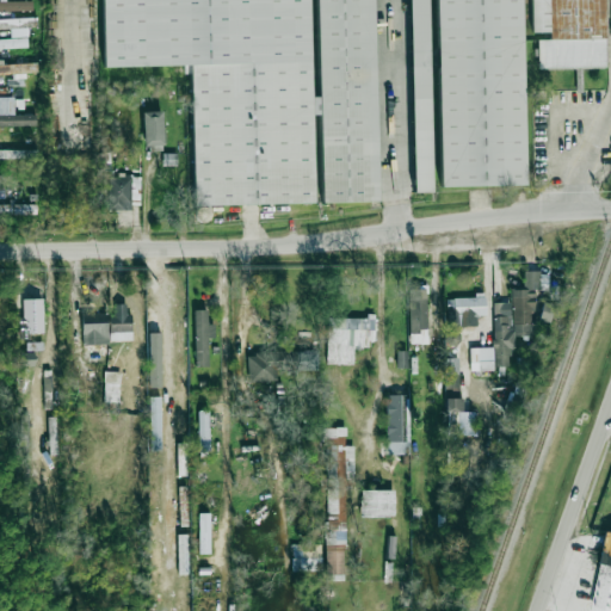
[(0,0),(0,11),(32,11),(32,0),(0,0)]
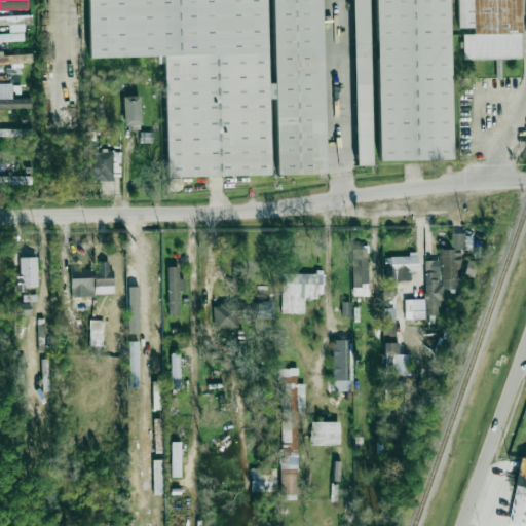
[(87,0),(88,58),(164,57),(165,177),(272,176),(272,174),(330,174),(329,0),(87,0)]
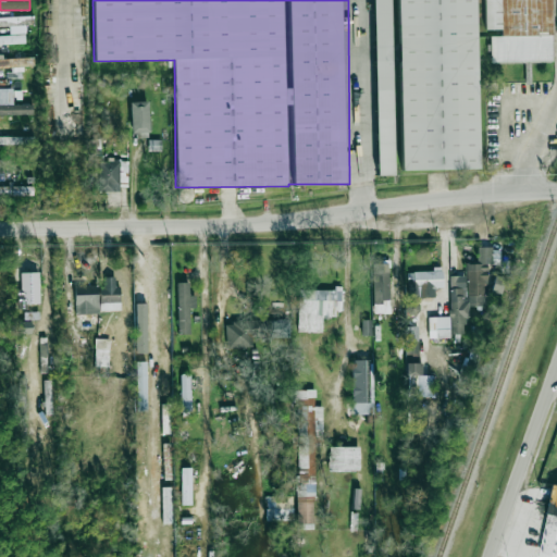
[(394,175),(390,0),(372,0),(376,175),(394,175)]
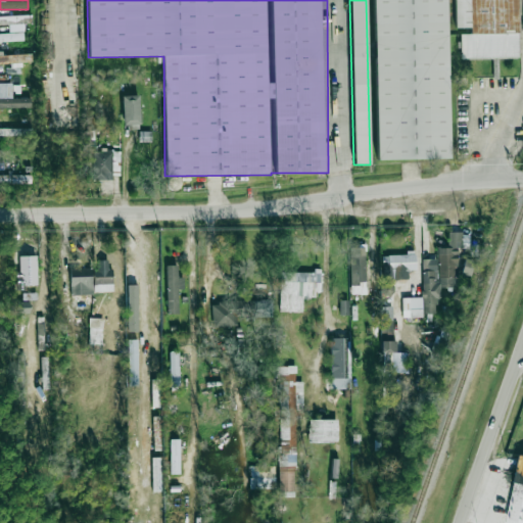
[(372,0),(375,160),(448,159),(446,0),(455,0),(456,28),(471,28),(470,34),(460,34),(461,59),(519,58),(517,0),(372,0)]
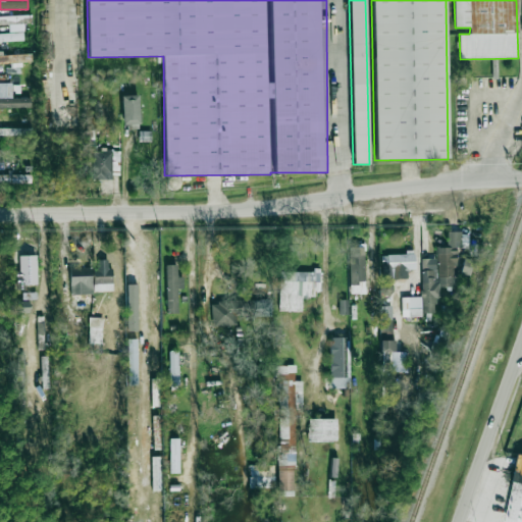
[(0,42),(24,40),(22,23),(32,22),(31,14),(0,16),(0,24),(8,24),(8,34),(0,34),(0,42)]
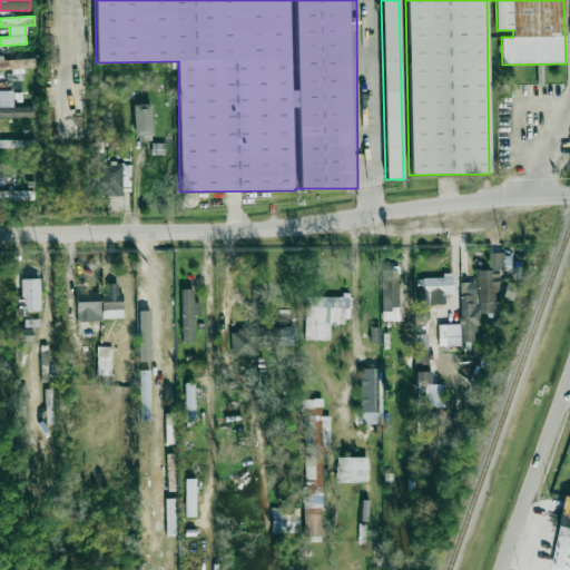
[(35,59),(0,60),(0,68),(35,68),(35,59)]
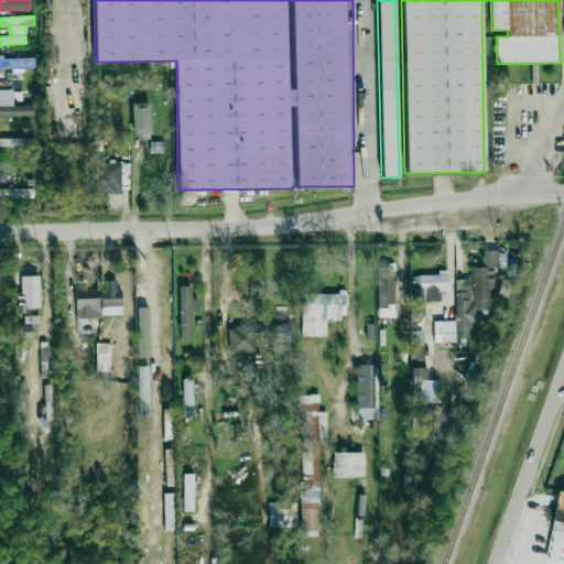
[(33,106),(13,106),(13,89),(0,89),(0,116),(33,116),(33,106)]
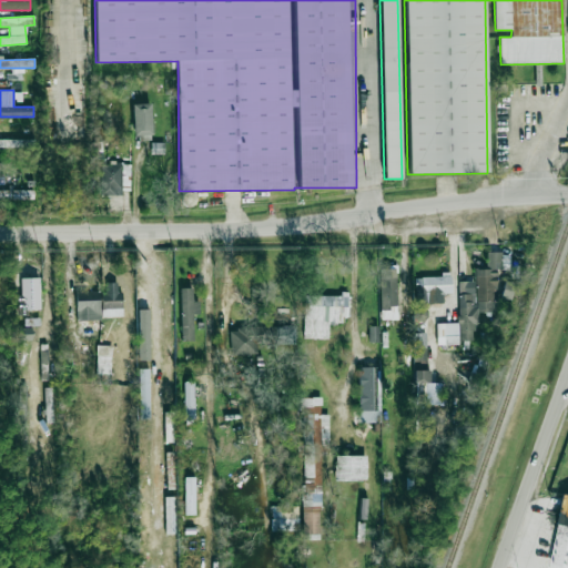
[(134,135),(153,135),(151,103),(132,104),(134,135)]
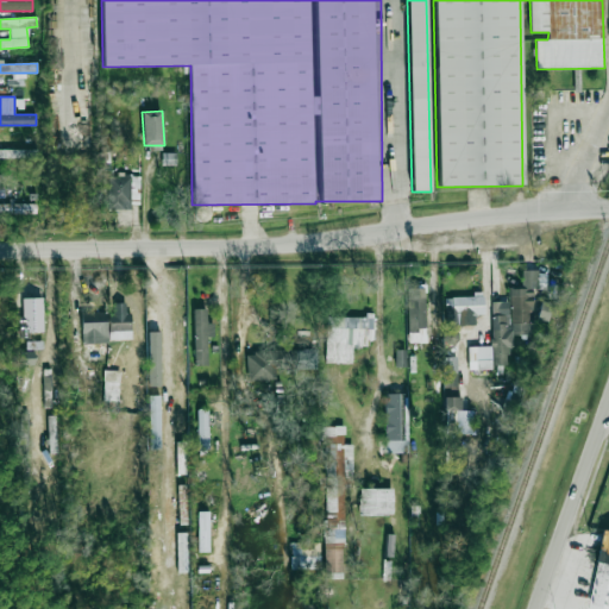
[(37,151),(0,149),(0,157),(37,158),(37,151)]
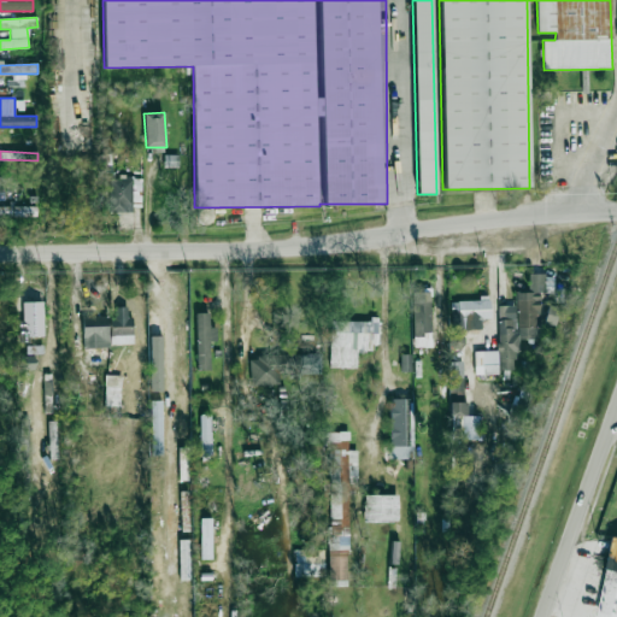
[(131,212),(133,178),(110,178),(109,211),(131,212)]
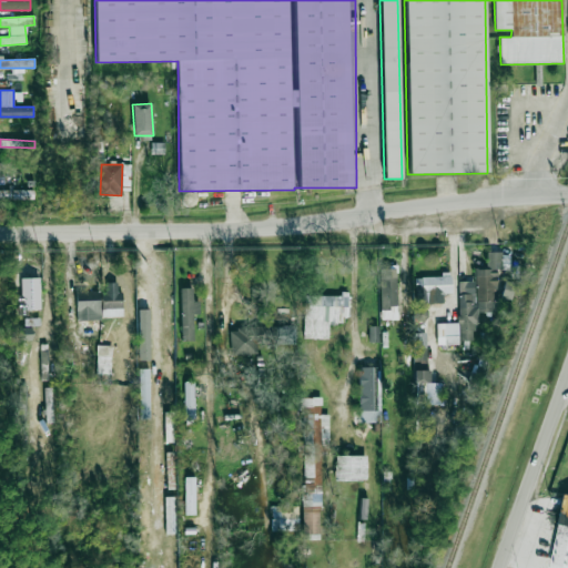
[(33,190),(0,190),(0,199),(33,199),(33,190)]
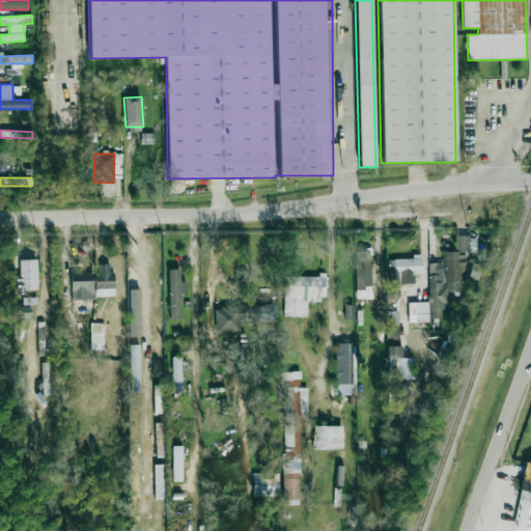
[(464,291),(464,251),(476,252),(477,236),(455,236),(455,251),(444,251),(444,262),(429,262),(429,318),(445,318),(445,291),(464,291)]
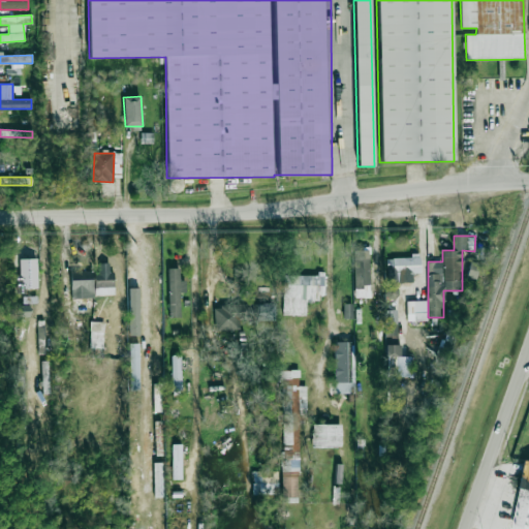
[(369,250),(353,250),(354,287),(370,287),(369,250)]
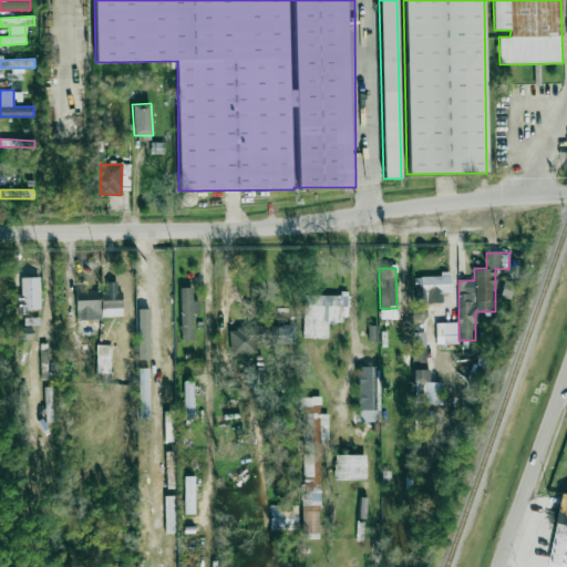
[(451,292),(451,276),(414,277),(414,303),(443,302),(443,292),(451,292)]
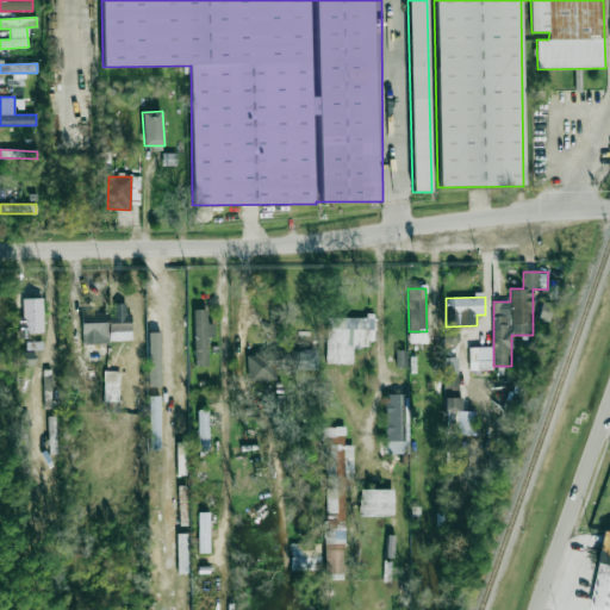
[(131,313),(126,313),(126,303),(114,303),(114,313),(109,313),(110,341),(132,340),(131,313)]
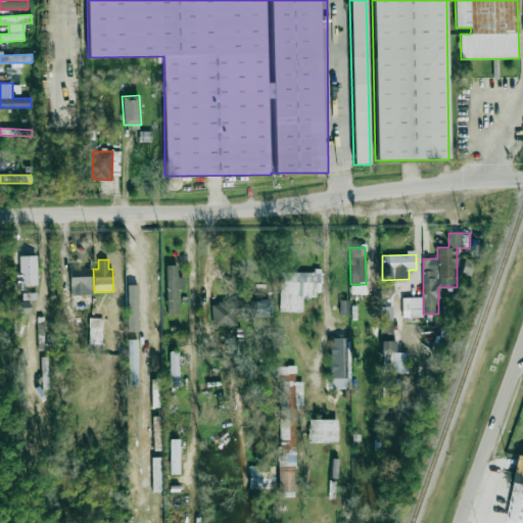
[(473,260),(464,259),(463,274),(471,276),(473,260)]
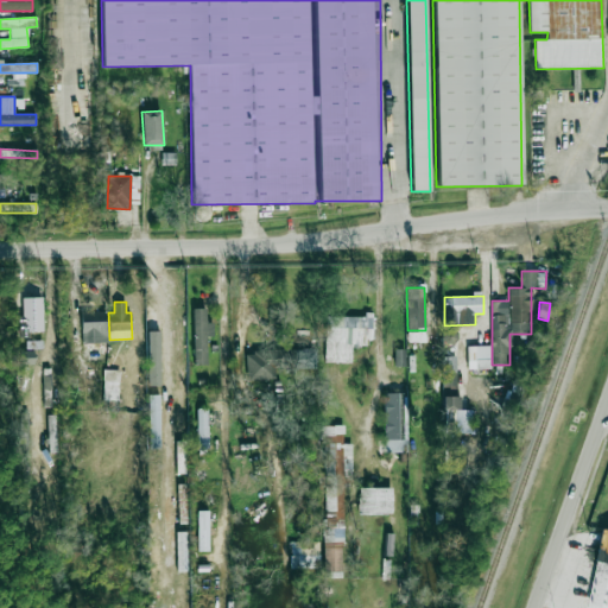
[(206,308),(194,309),(194,365),(208,365),(208,337),(214,336),(213,322),(207,322),(206,308)]
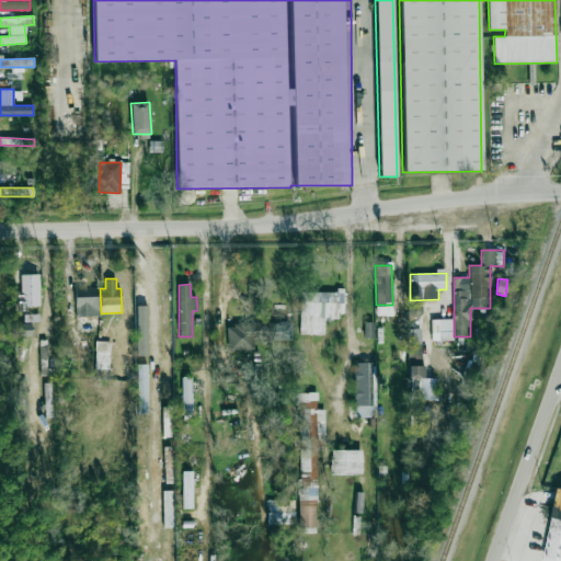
[(99,287),(76,288),(76,316),(100,316),(99,287)]
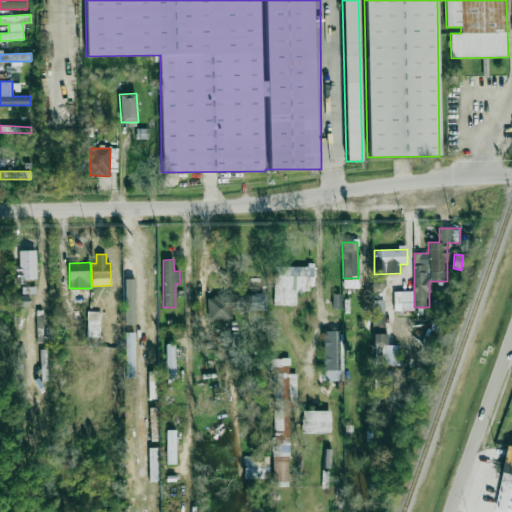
[(296,305),(296,292),(312,292),(313,266),(275,265),(273,305),(296,305)]
